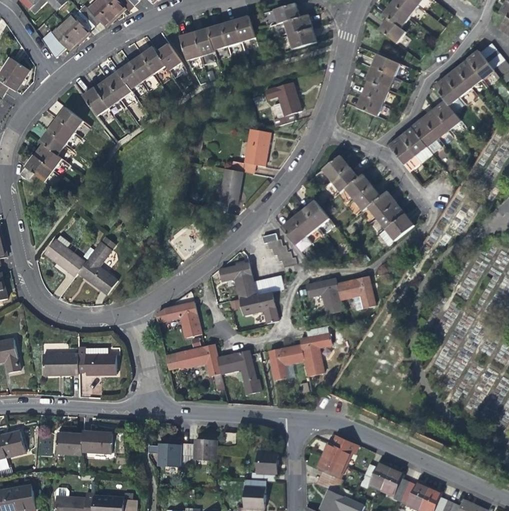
[(62,0),(16,0),(29,13),(34,8),(29,2),(31,0),(43,0),(52,9),(62,0)]
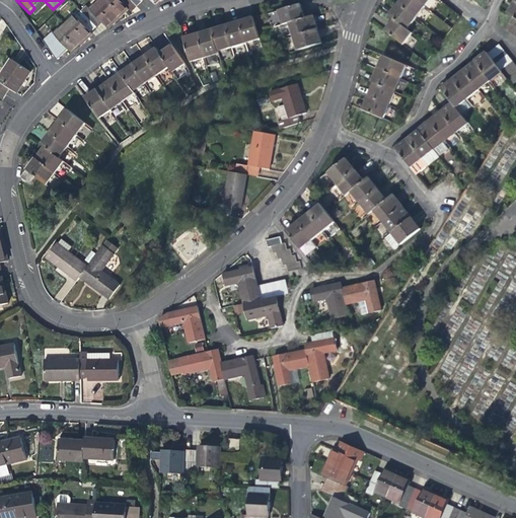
[(106,20),(112,16),(96,0),(86,10),(81,5),(76,9),(90,25),(96,20),(101,25),(106,20)]
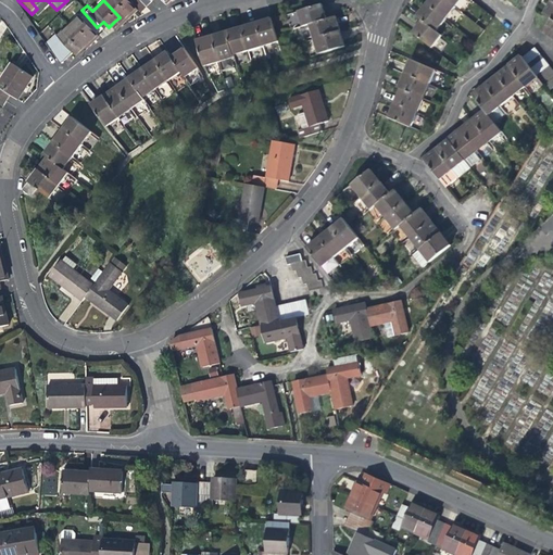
[(134,10),(139,4),(135,0),(103,0),(120,17),(130,7),(134,10)]
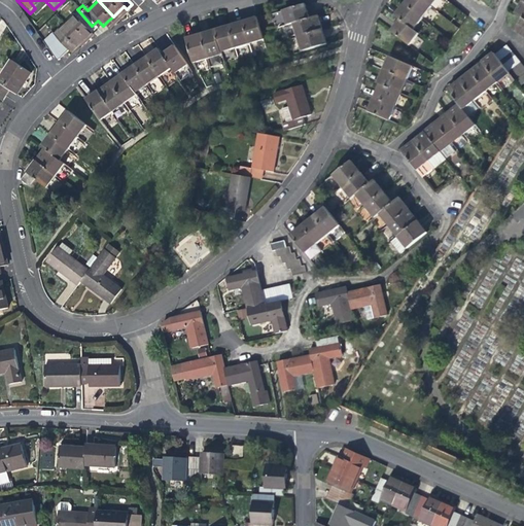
[(405,0),(403,3),(421,18),(429,5),(422,0),(405,0)]
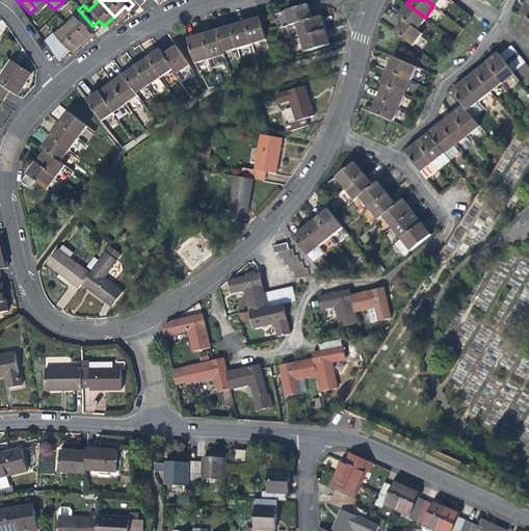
[(528,2),(525,0),(521,6),(518,11),(528,18),(528,2)]
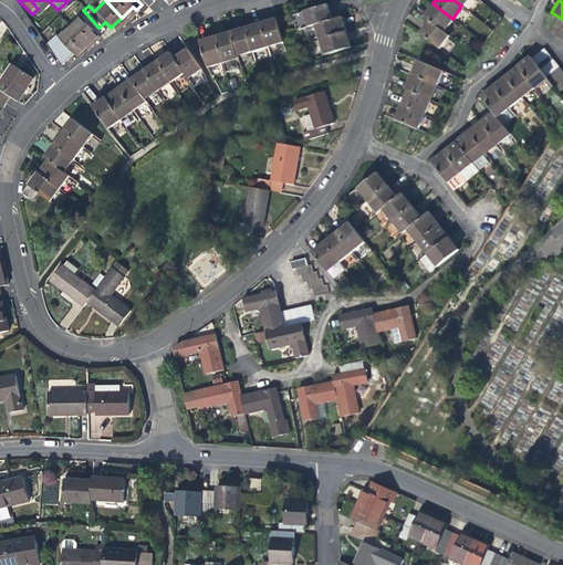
[(423,16),(428,19),(442,31),(452,19),(433,3),(428,9),(423,16)]
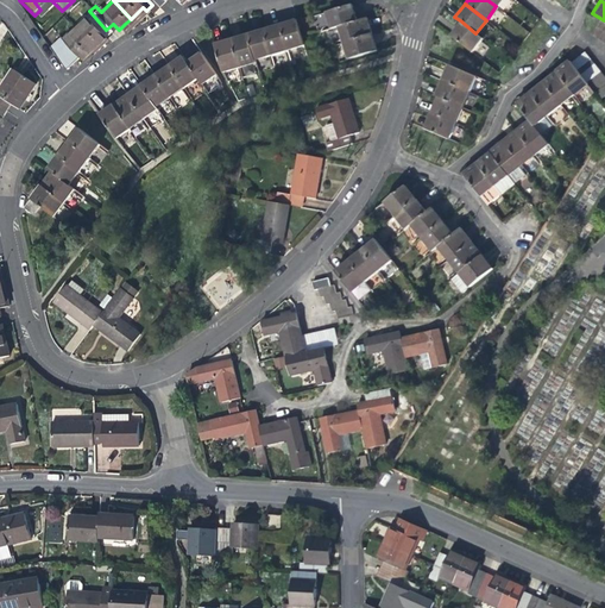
[(331,29),(338,26),(355,20),(353,11),(351,5),(326,12),(331,29)]
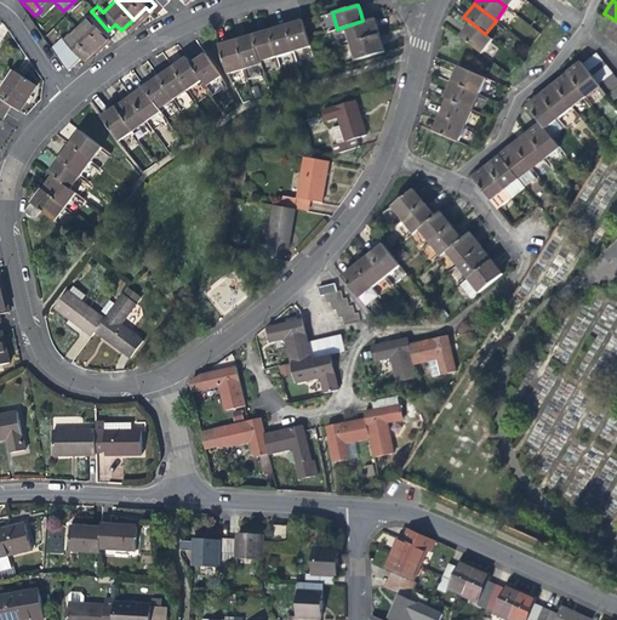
[(102,35),(108,30),(91,11),(72,29),(90,49),(101,39),(103,37),(102,35)]
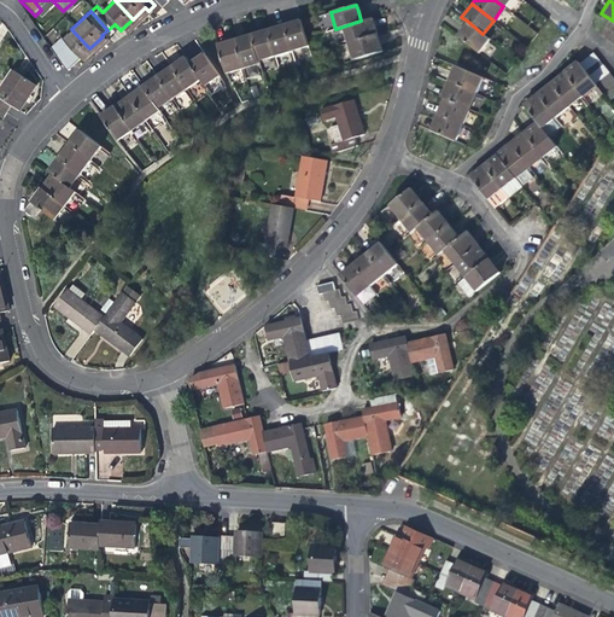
[(307,45),(300,22),(299,18),(291,21),(282,23),(290,50),(307,45)]
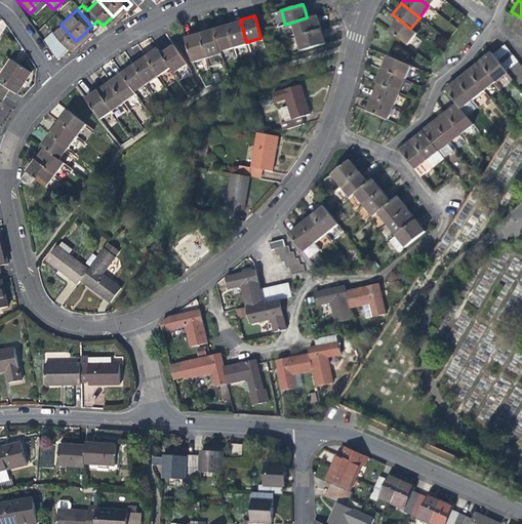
[(291,23),(295,36),(319,29),(317,23),(315,15),(307,17),(291,23)]
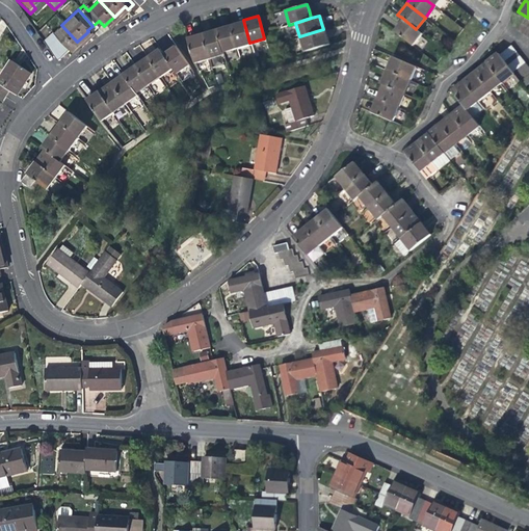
[(421,32),(416,29),(402,18),(397,24),(393,30),(412,45),(421,32)]
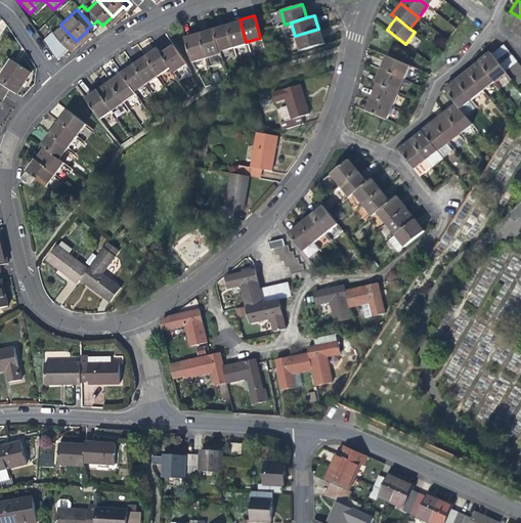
[(231,46),(246,42),(240,19),(232,22),(225,25),(231,46)]
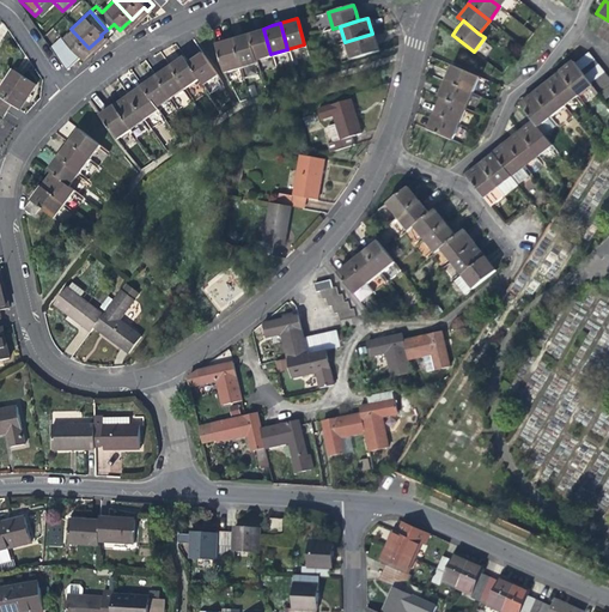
[(608,43),(608,25),(602,23),(596,37),(608,43)]
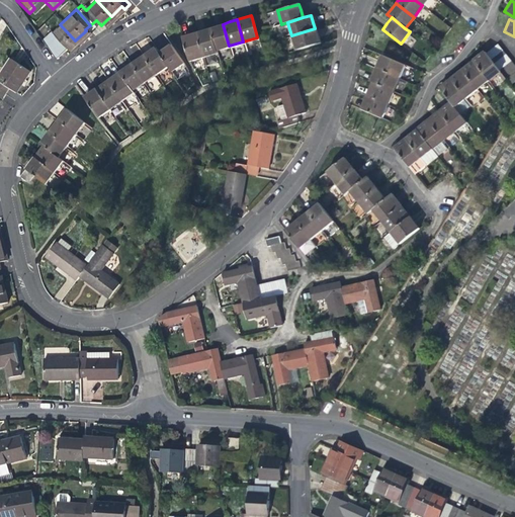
[(69,47),(75,40),(60,24),(50,34),(48,31),(38,40),(46,51),(48,53),(50,54),(53,56),(56,56),(63,48),(65,51),(69,47)]
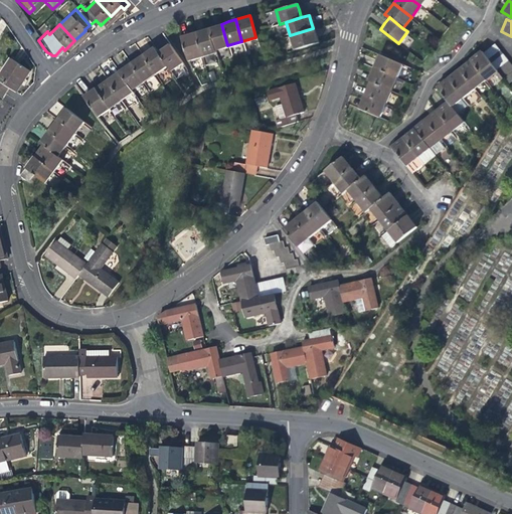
[(214,49),(227,45),(221,24),(214,26),(208,28),(214,49)]
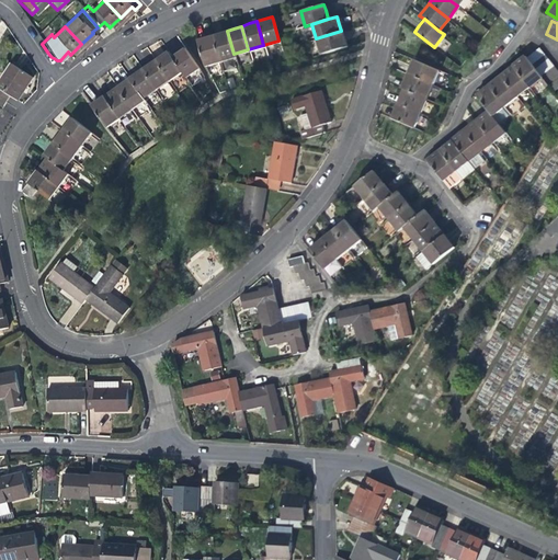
[(235,57),(234,54),(227,31),(218,33),(212,35),(219,61),(235,57)]
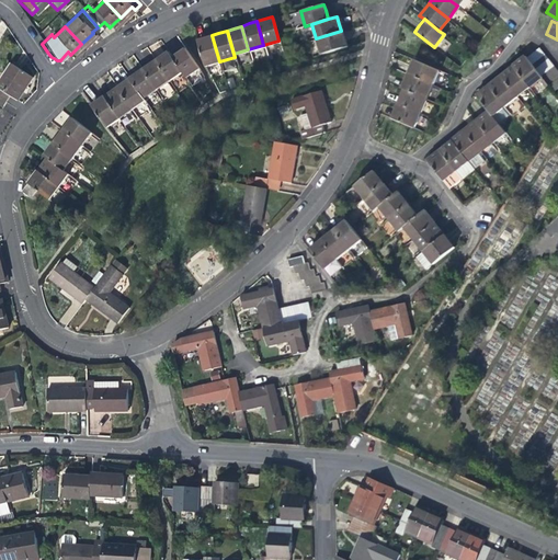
[(344,42),(341,31),(316,38),(320,55),(346,46),(344,42)]
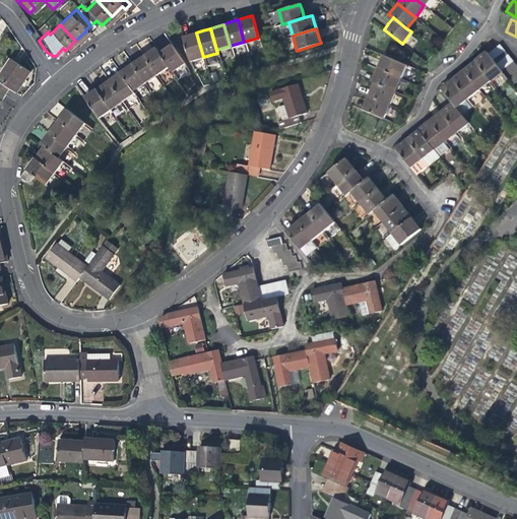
[(189,61),(203,57),(196,33),(189,35),(182,37),(189,61)]
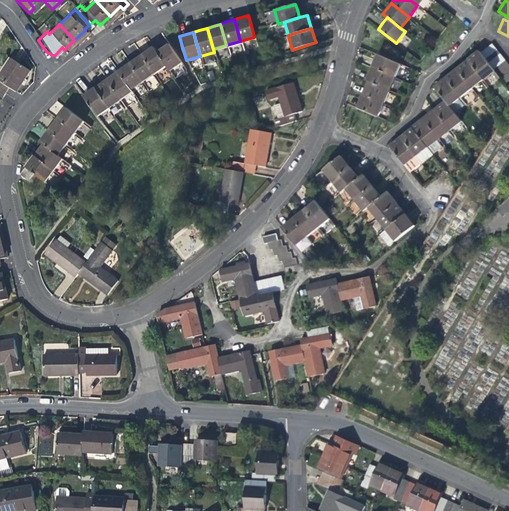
[(160,47),(155,51),(165,66),(168,70),(179,61),(166,43),(160,47)]
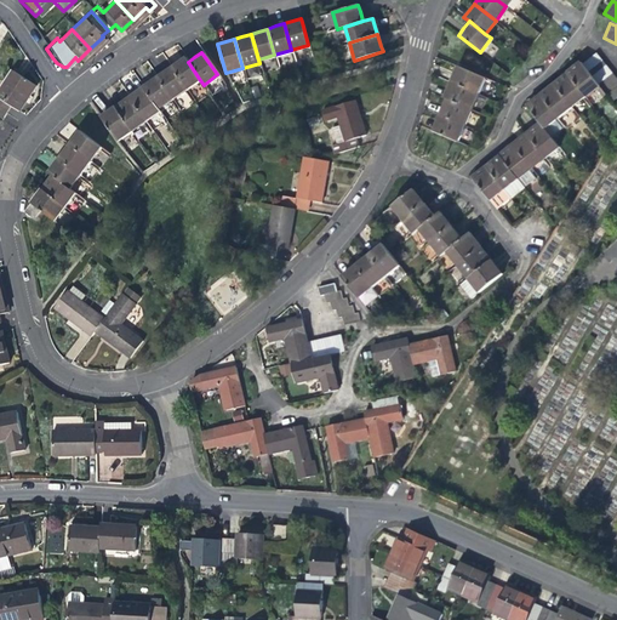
[(187,90),(200,80),(188,62),(183,56),(177,60),(170,64),(187,90)]
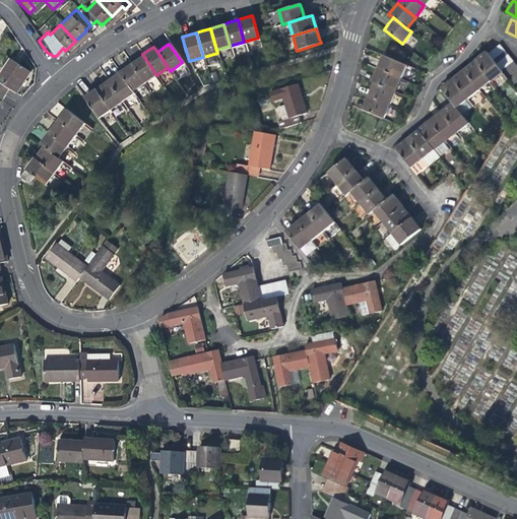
[(501,70),(486,50),(479,55),(473,59),(490,79),(501,70)]
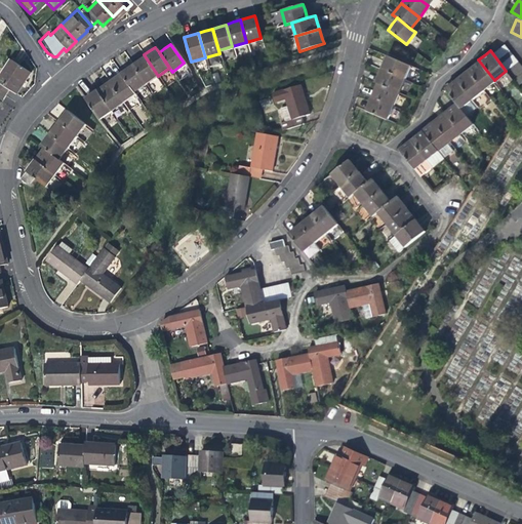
[(146,84),(158,76),(144,54),(135,59),(131,64),(146,84)]
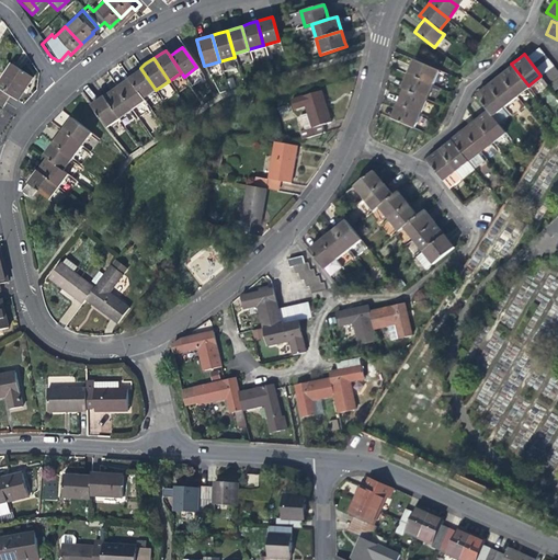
[(408,65),(403,73),(430,84),(436,69),(410,59),(408,65)]
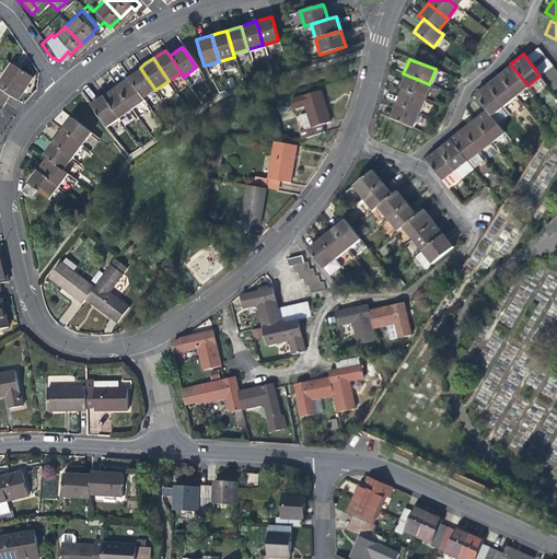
[(514,95),(528,85),(510,63),(505,69),(498,74),(514,95)]
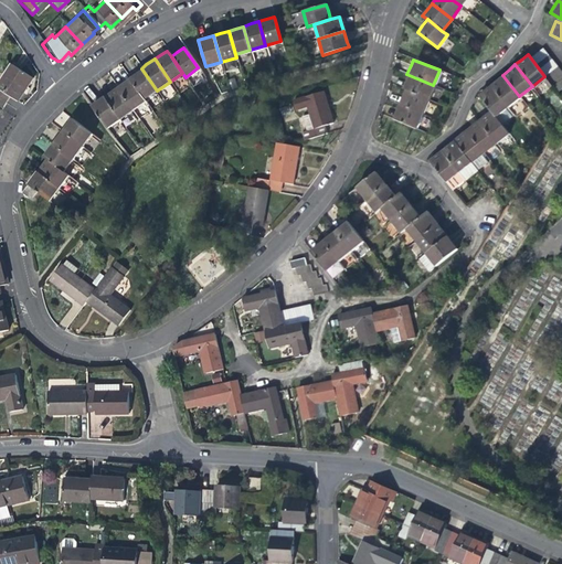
[(9,66),(0,78),(0,102),(2,104),(7,97),(14,103),(22,91),(30,80),(9,66)]
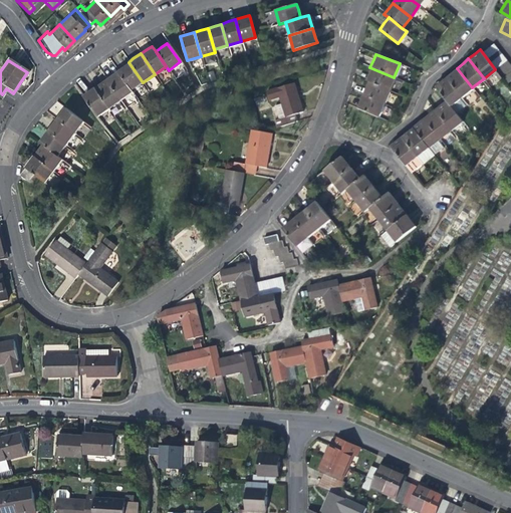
[(131,91),(143,82),(129,62),(122,65),(116,70),(131,91)]
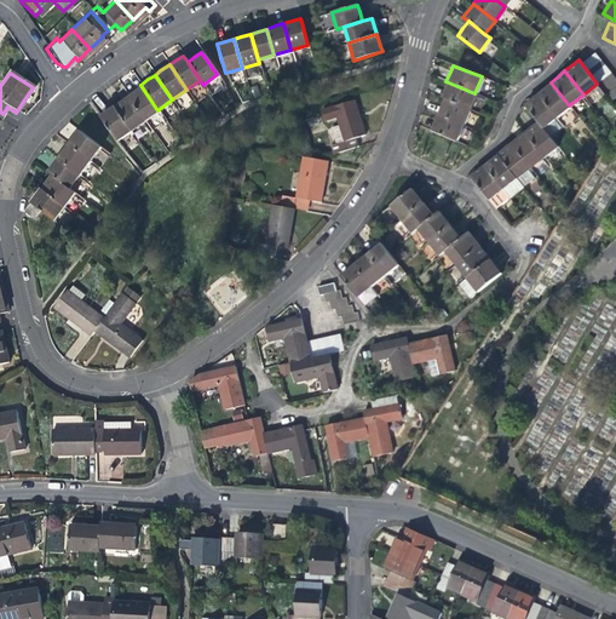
[(439,97),(442,98),(468,109),(475,93),(445,81),(443,89),(439,97)]
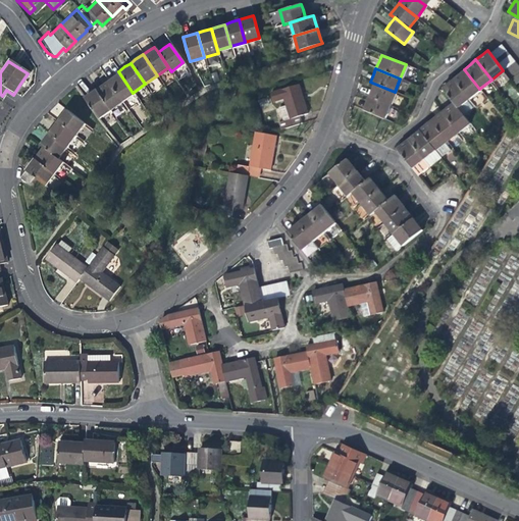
[(468,98),(479,89),(464,69),(459,73),(453,77),(468,98)]
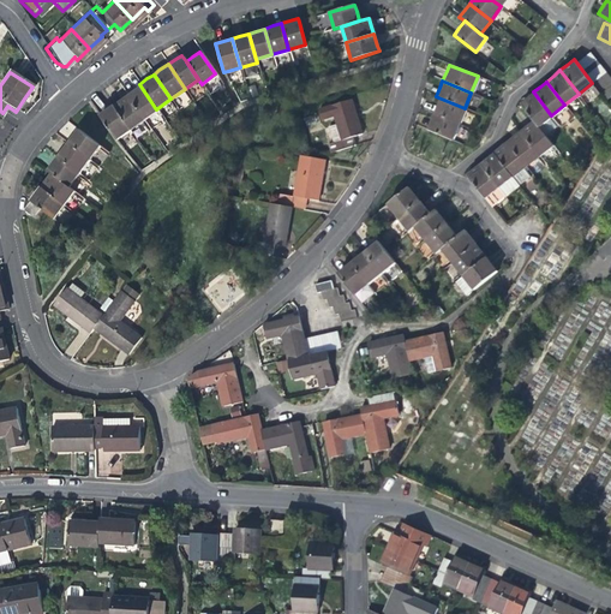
[(142,119),(156,109),(139,84),(131,90),(125,94),(142,119)]
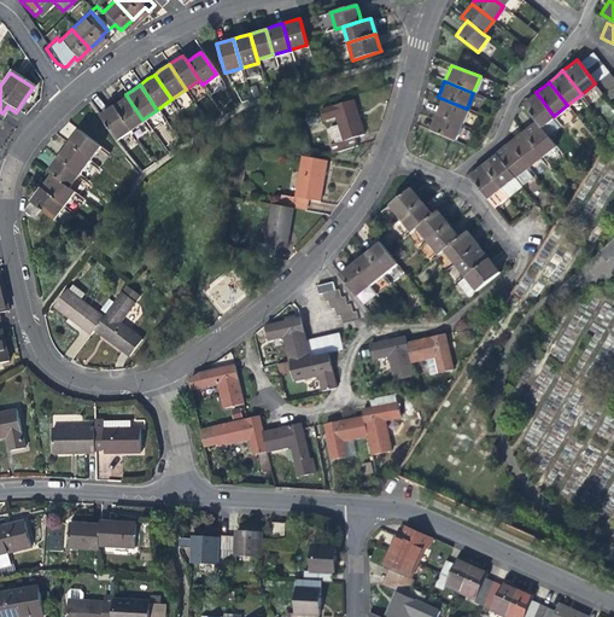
[(560,123),(554,116),(536,92),(530,97),(524,102),(536,120),(548,134),(560,123)]
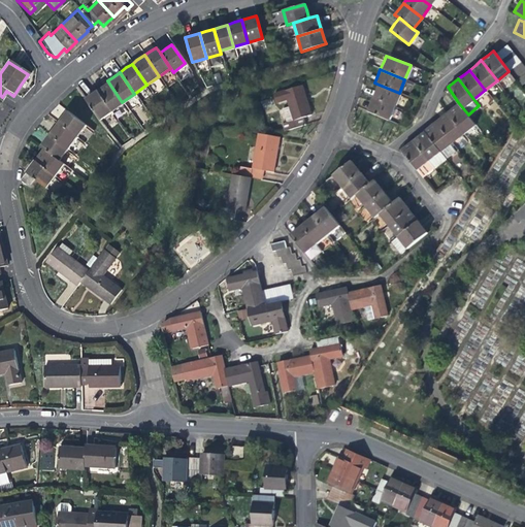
[(110,110),(122,102),(107,80),(101,85),(95,89),(110,110)]
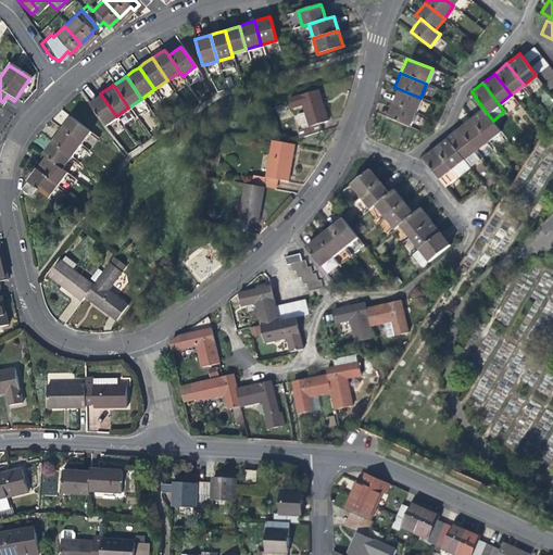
[(393,96),(390,102),(414,112),(420,98),(397,88),(393,96)]
